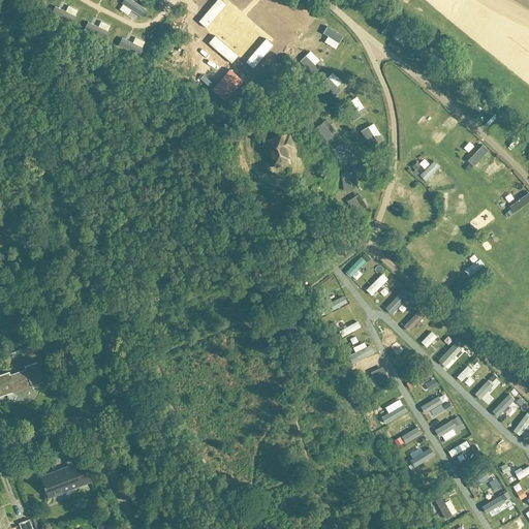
[(200,0),(217,19),(228,8),(220,0),(200,0)]
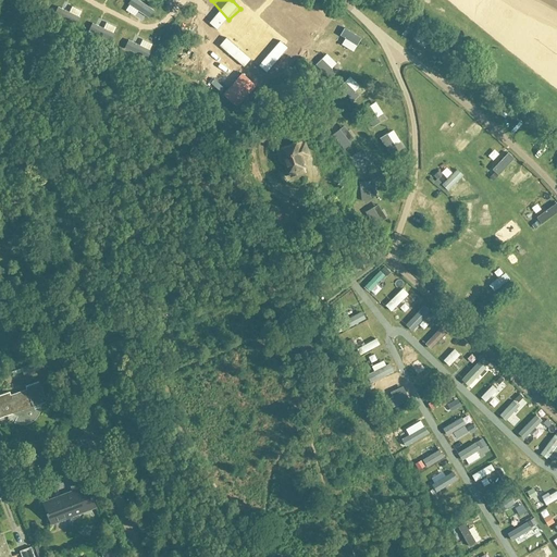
[(73,21),(86,26),(89,17),(83,15),(86,8),(79,5),(73,21)]
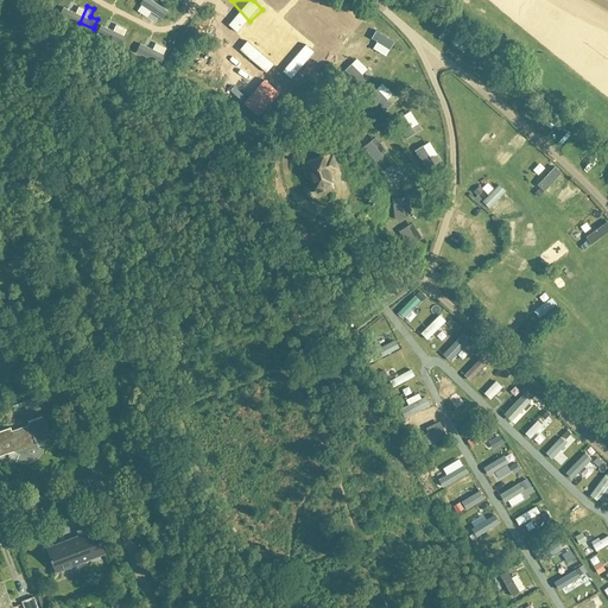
[(405,21),(413,13),(407,7),(399,16),(405,21)]
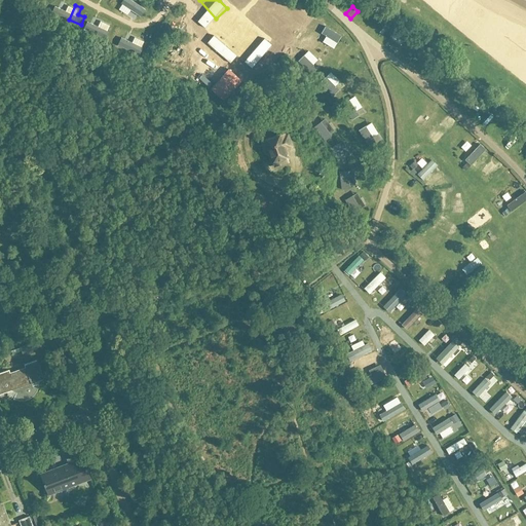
[(204,46),(225,63),(235,49),(257,67),(272,49),(252,32),(255,27),(235,10),(204,46)]
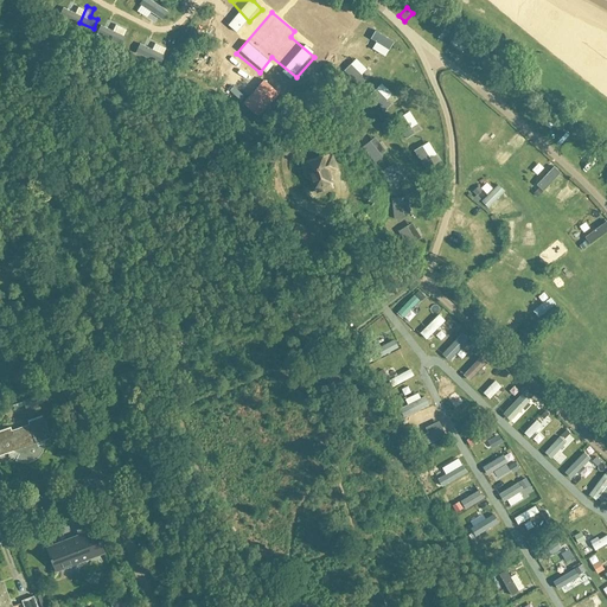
[(103,38),(112,18),(106,16),(97,34),(103,38)]
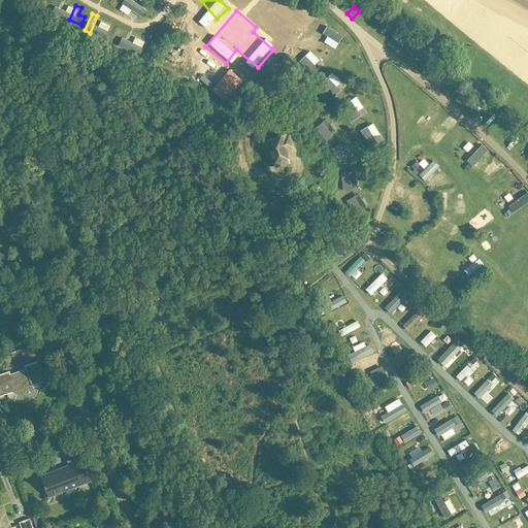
[(284,24),(290,29),(296,22),(289,17),(284,24)]
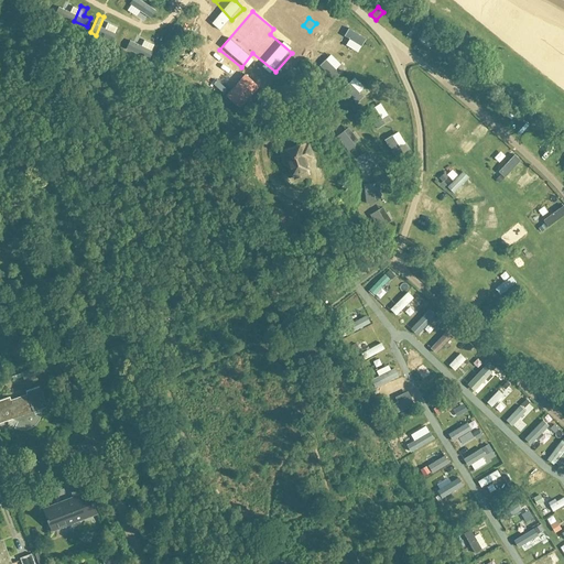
[(198,19),(191,26),(207,43),(215,35),(198,19)]
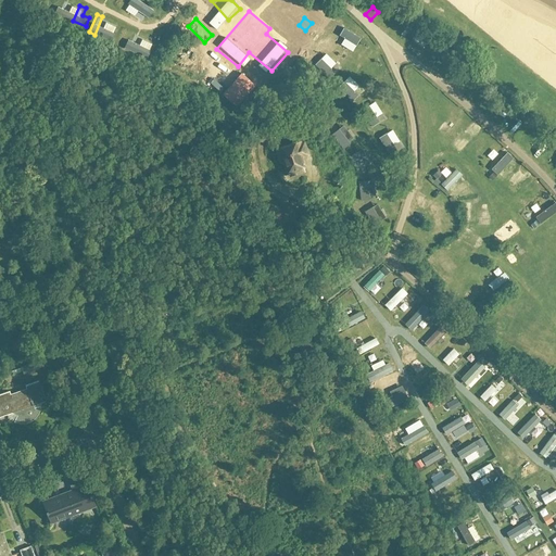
[(114,20),(105,42),(112,46),(122,23),(114,20)]
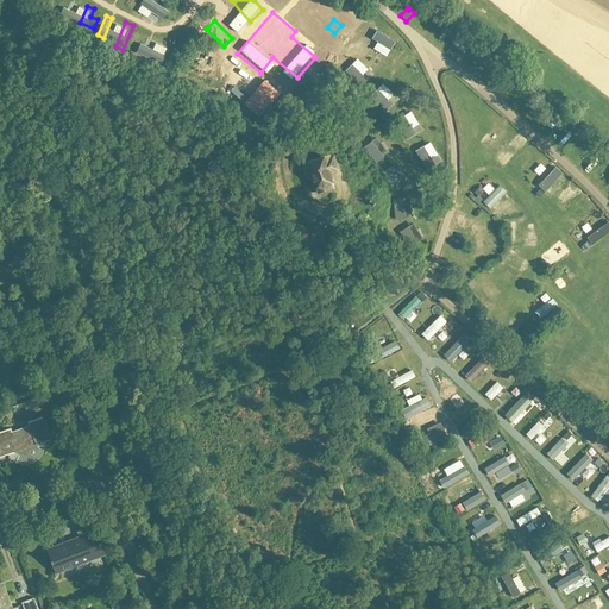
[(454,68),(472,46),(465,39),(446,61),(454,68)]
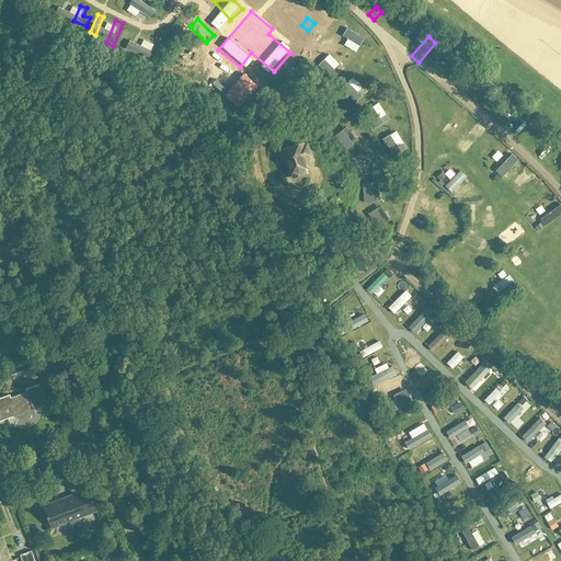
[(439,59),(444,55),(436,46),(431,50),(439,59)]
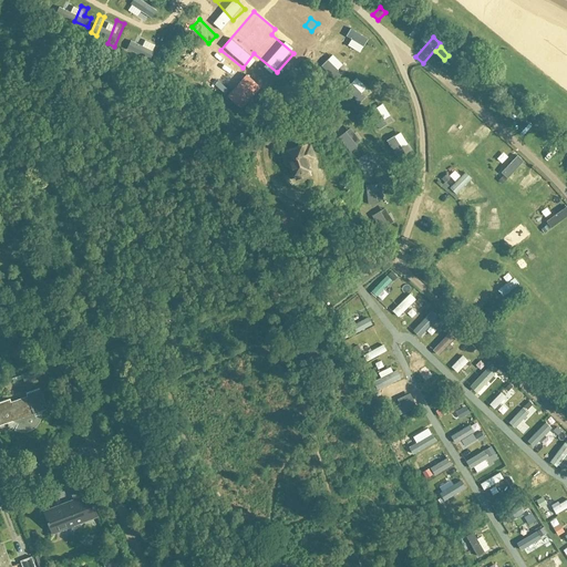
[(450,59),(441,69),(447,74),(456,64),(450,59)]
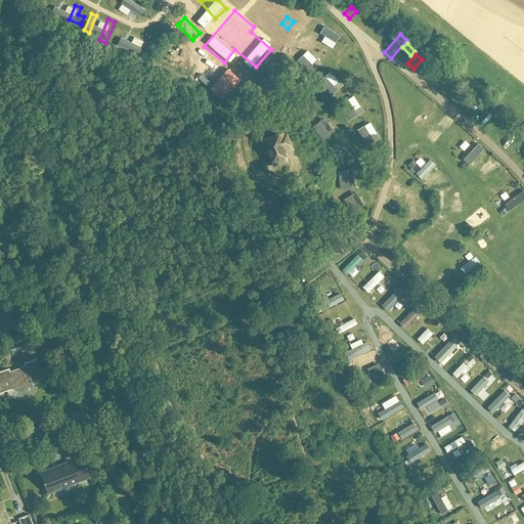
[(170,66),(198,79),(202,70),(174,57),(170,66)]
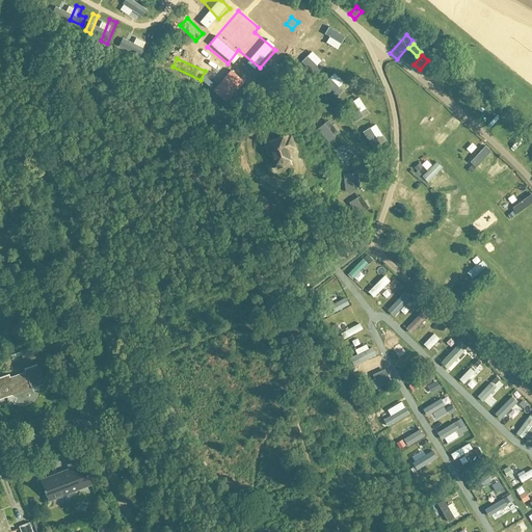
[(227,103),(244,82),(231,71),(213,91),(227,103)]
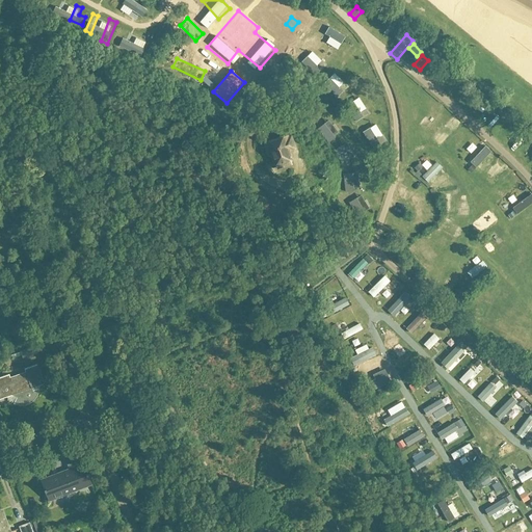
[(430,129),(445,113),(440,108),(425,124),(430,129)]
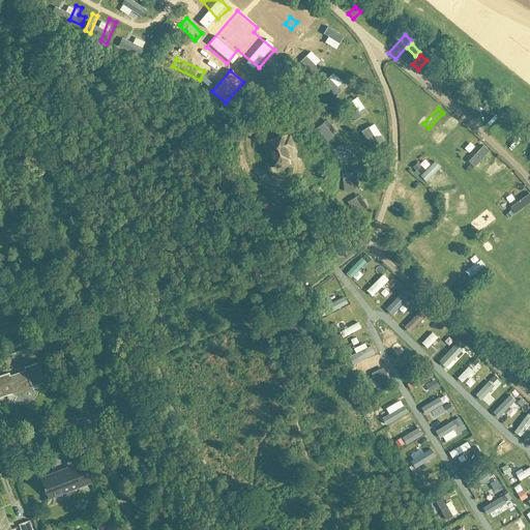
[(407,109),(398,110),(400,126),(409,125),(407,109)]
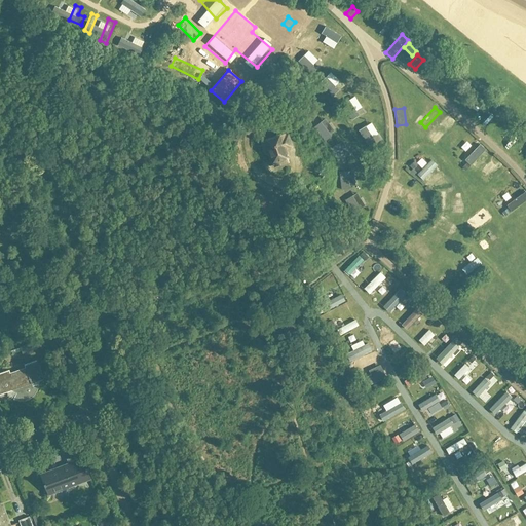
[(439,141),(454,123),(449,118),(433,136),(439,141)]
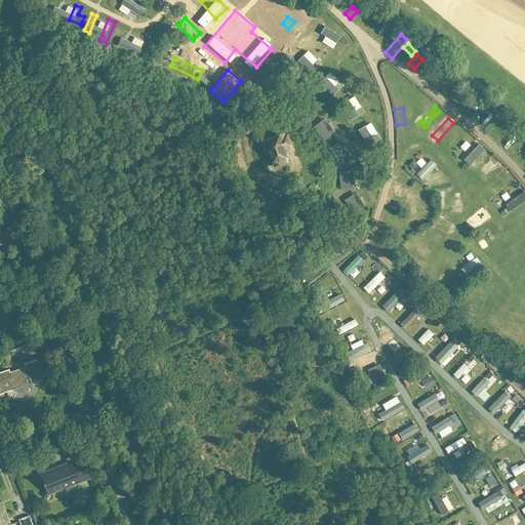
[(459,130),(450,144),(457,149),(467,135),(459,130)]
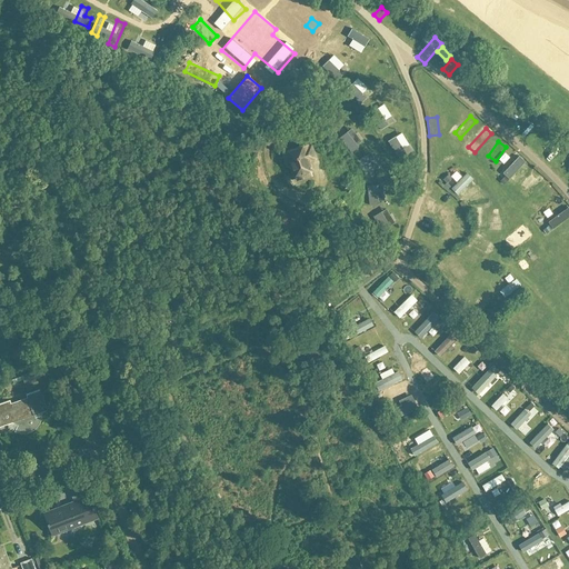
[(310,171),(307,161),(315,159),(310,146),(308,147),(307,145),(282,153),(287,168),(291,166),(295,177),(310,171)]
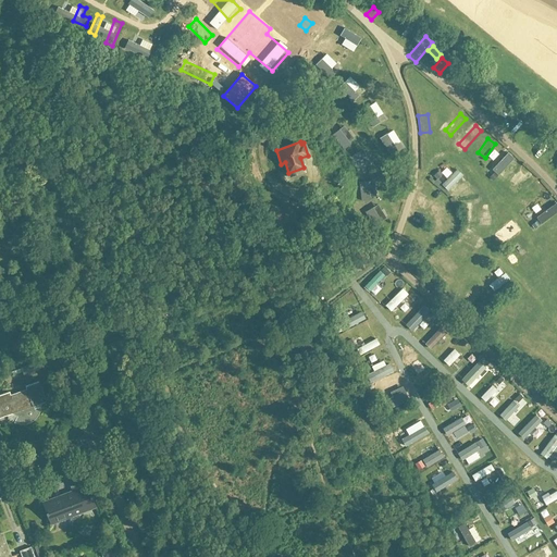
[(491,172),(498,178),(514,161),(506,155),(491,172)]
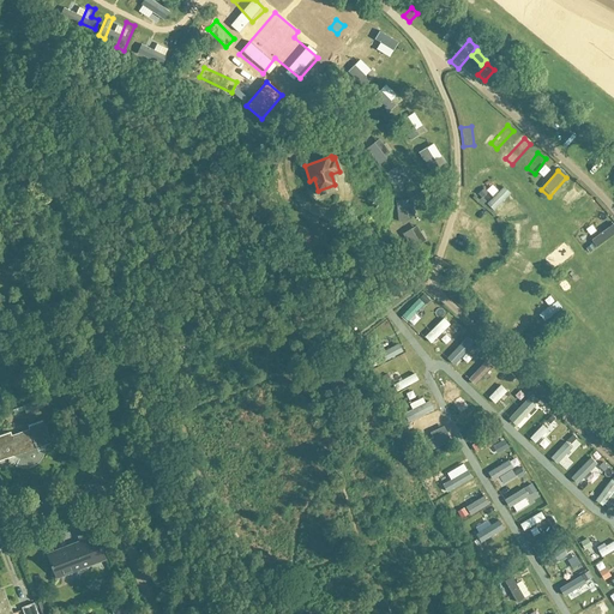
[(482,203),(494,191),(488,185),(476,196),(482,203)]
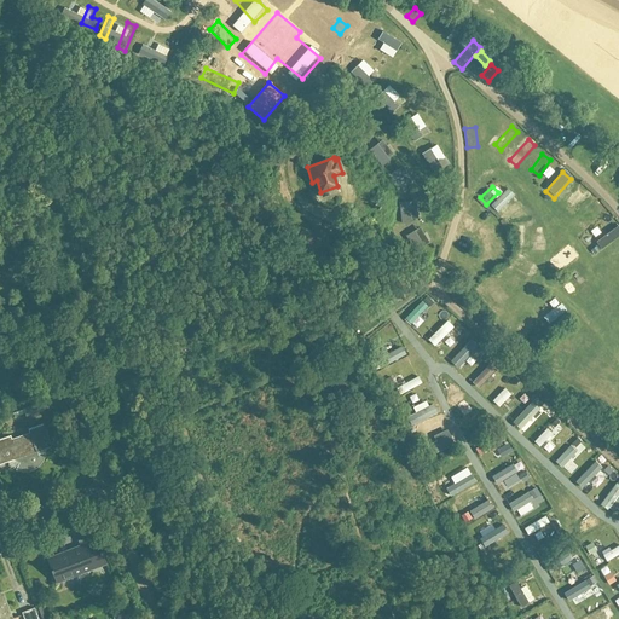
[(490,209),(499,217),(513,196),(504,190),(490,209)]
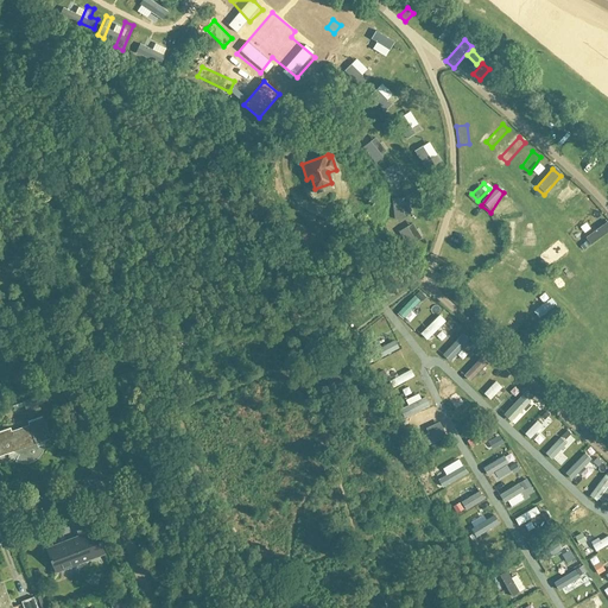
[(576,190),(561,207),(567,213),(582,196),(576,190)]
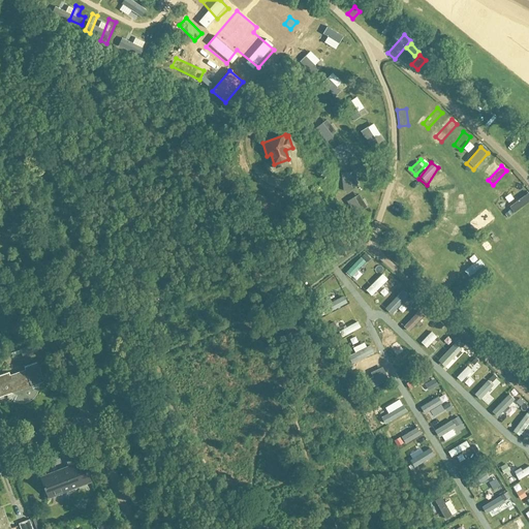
[(432,195),(455,194),(454,187),(431,188),(432,195)]
